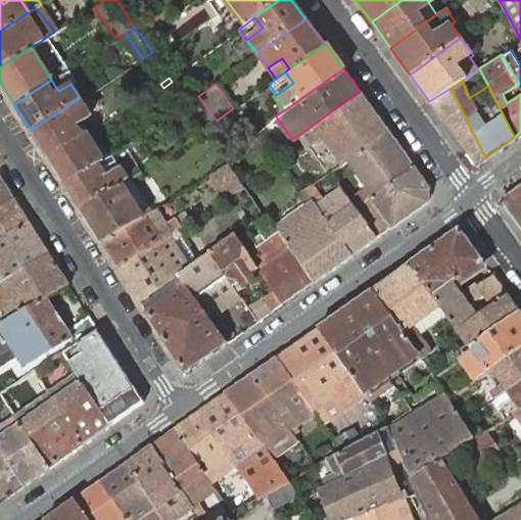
[(507,103),(520,94),(520,87),(519,84),(503,94),(507,103)]
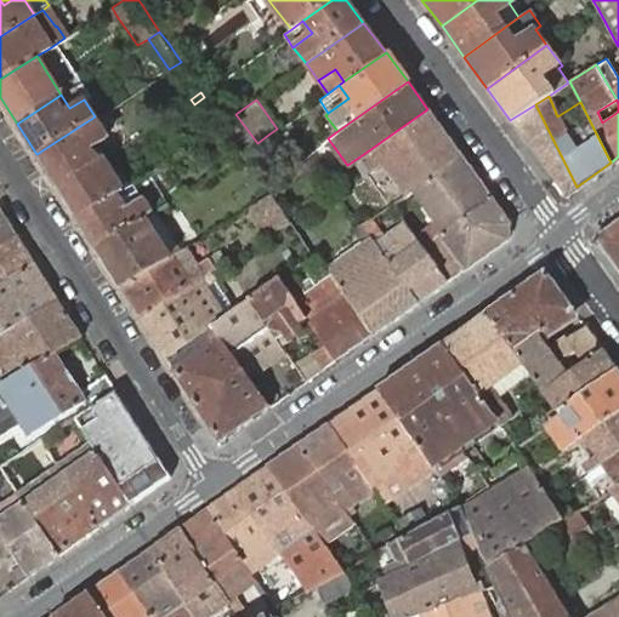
[(567,194),(577,187),(535,104),(510,120),(563,193),(567,194)]
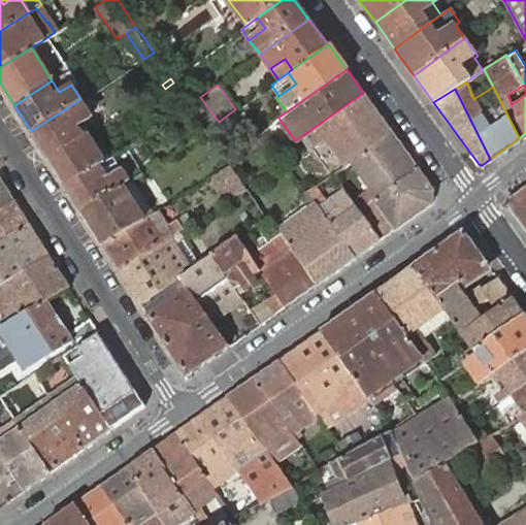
[(392,132),(363,93),(307,132),(315,142),(324,136),(330,131),(347,154),(340,158),(344,164),(353,158),(392,132)]
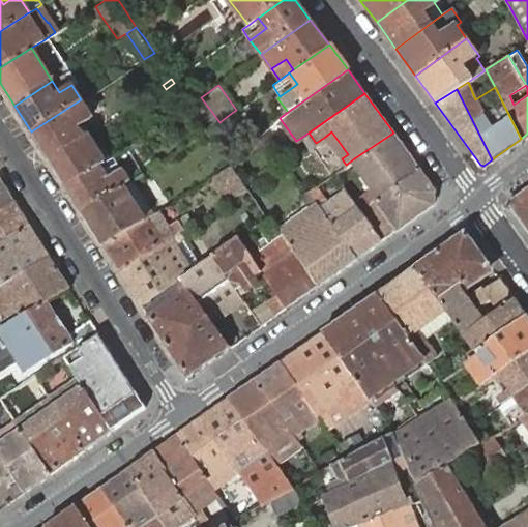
[(31,132),(48,158),(83,136),(76,124),(90,115),(81,99),(31,132)]
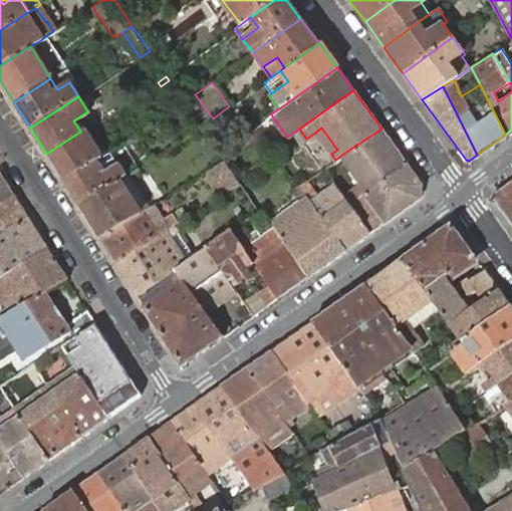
[(239,100),(229,106),(222,111),(213,118),(204,124),(219,147),(254,121),(239,100)]
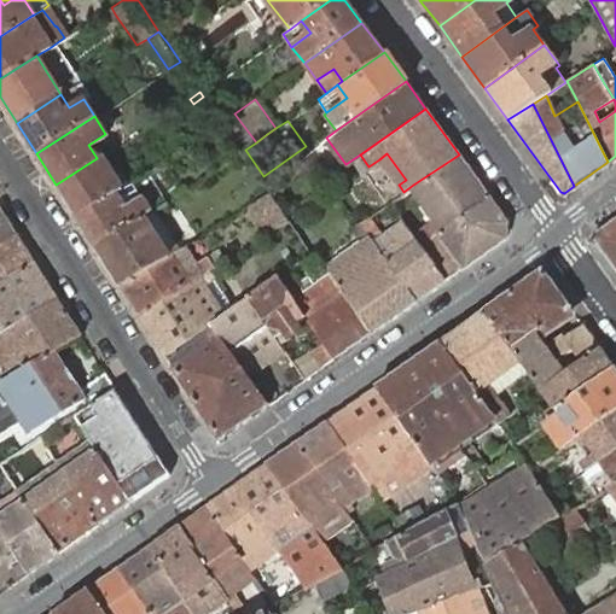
[(387,153),(379,159),(399,185),(406,180),(387,153)]
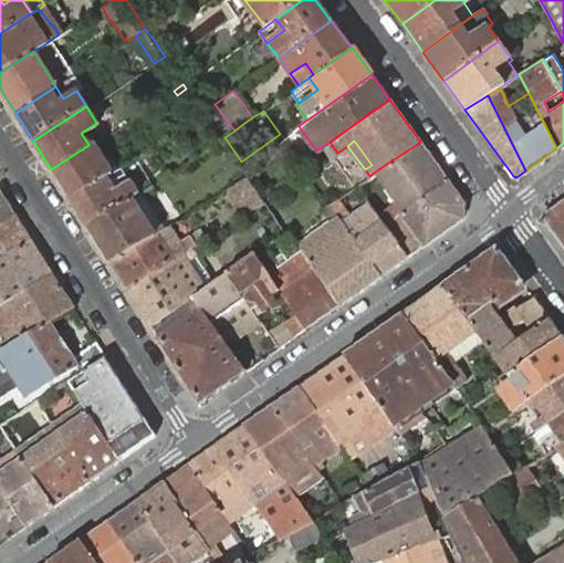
[(51,169),(70,198),(112,170),(93,142),(89,145),(51,169)]
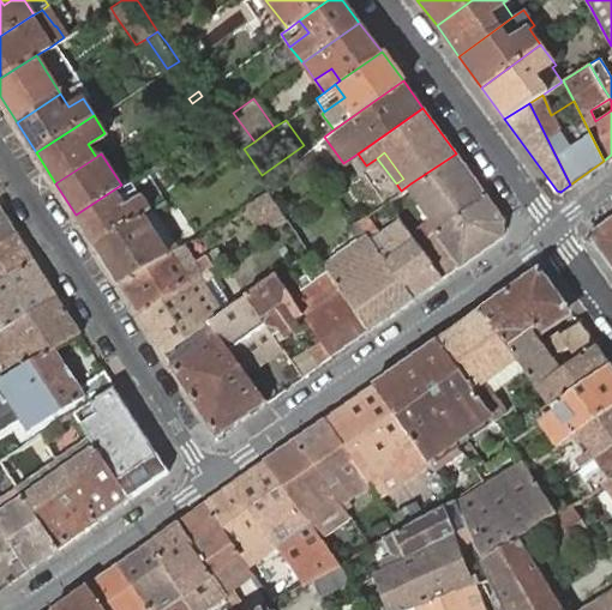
[(485,194),(456,153),(411,183),(433,216),(409,233),(418,243),(485,194)]
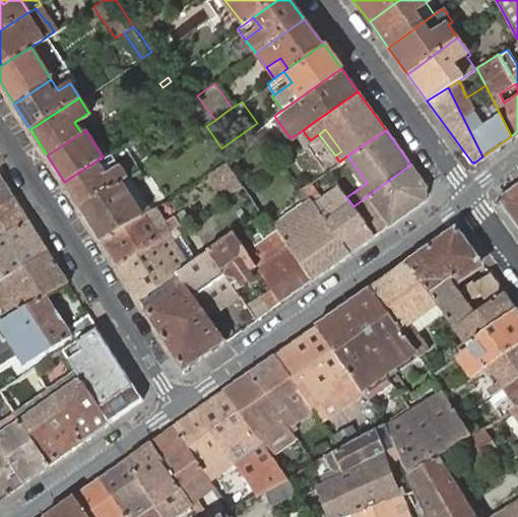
[(103,156),(64,182),(80,207),(119,182),(125,178),(129,175),(140,169),(123,143),(107,153),(103,156)]
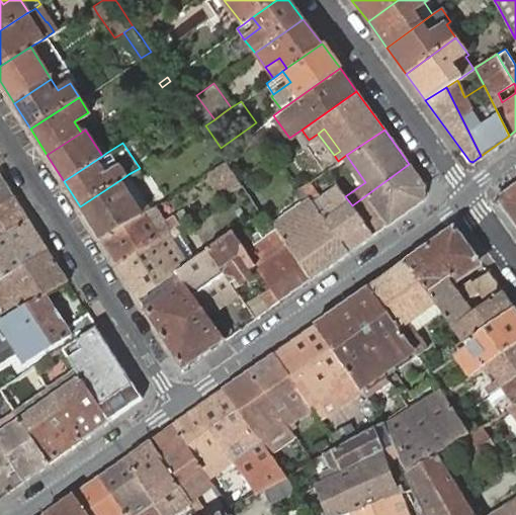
[(236,177),(224,161),(207,171),(224,194),(240,184),(236,177)]
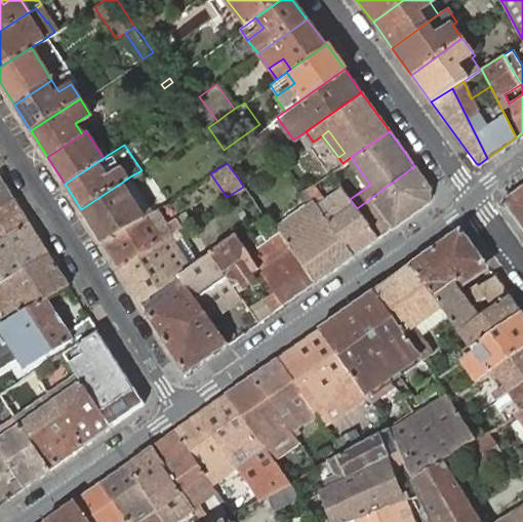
[(430,187),(414,166),(357,208),(376,236),(428,200),(430,187)]
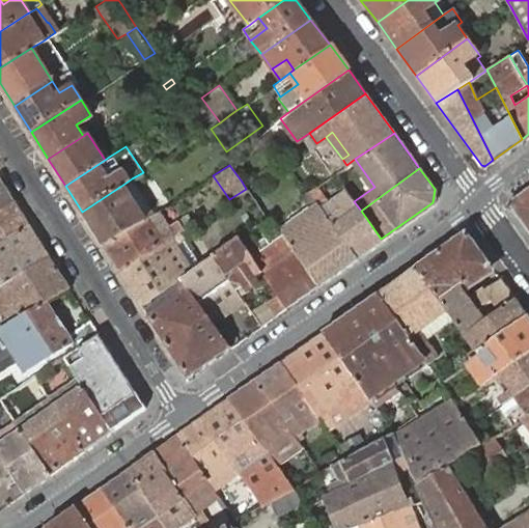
[(247,177),(242,182),(246,189),(265,219),(270,215),(247,177)]
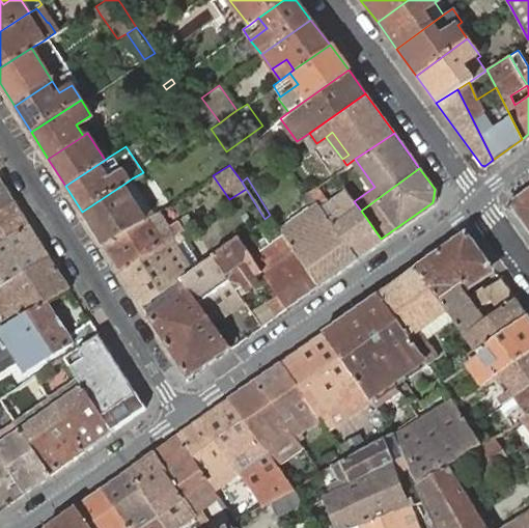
[(0,207),(14,199),(0,178),(0,207)]
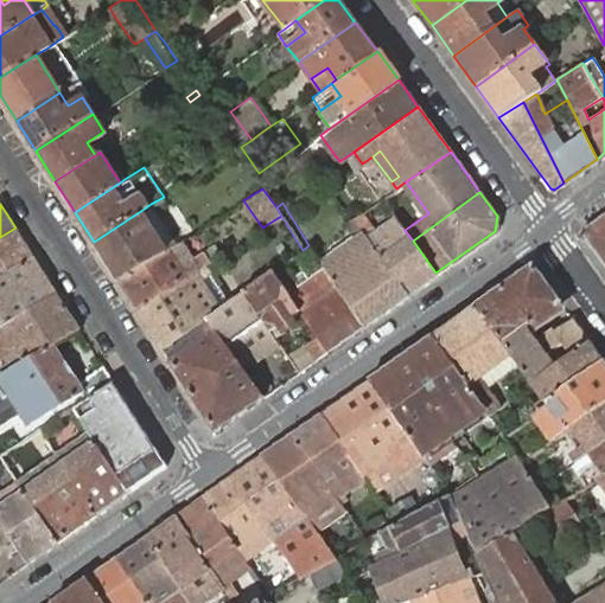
[(176,243),(151,204),(146,207),(139,212),(164,251),(176,243)]
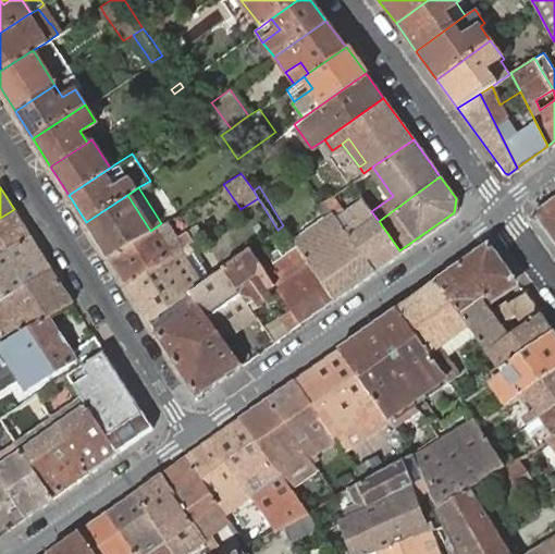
[(554,194),(532,210),(554,242),(554,194)]
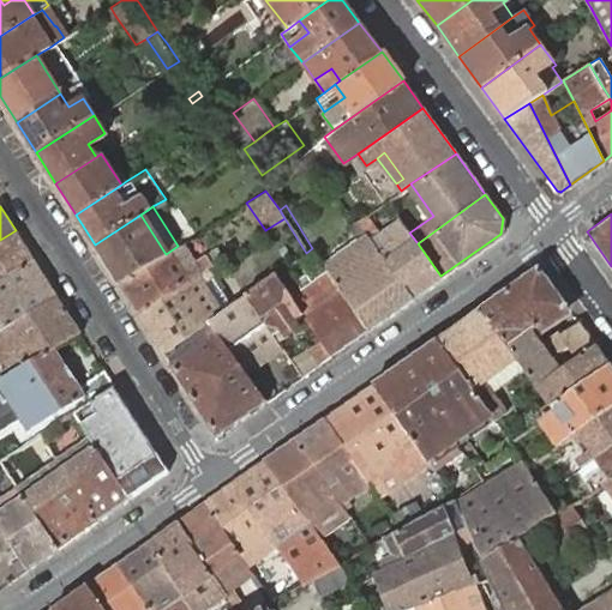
[(95,245),(119,283),(166,254),(141,215),(95,245)]
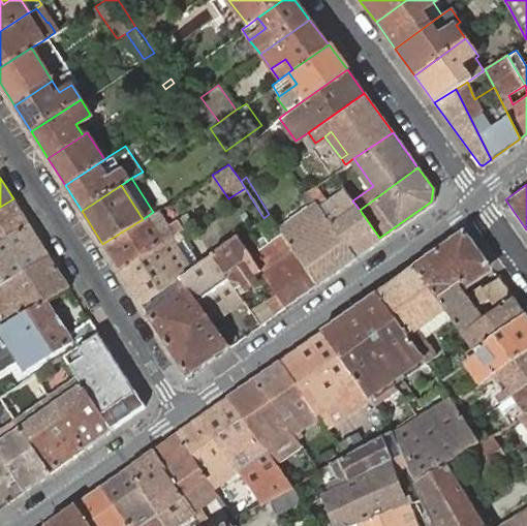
[(313,185),(306,190),(314,200),(354,255),(379,238),(360,210),(352,200),(343,188),(324,200),(313,185)]
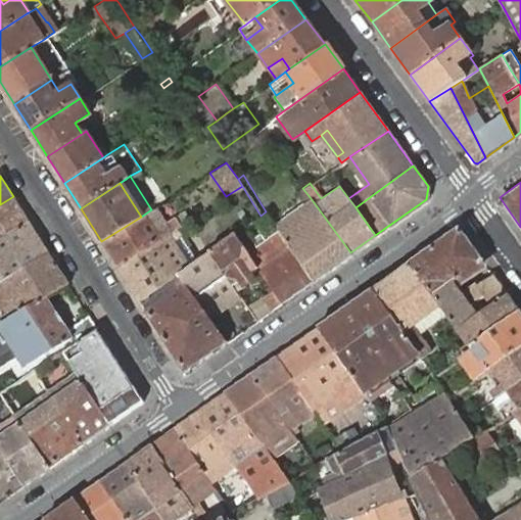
[(302,188),(301,187),(296,191),(300,197),(304,202),(311,198),(302,188)]
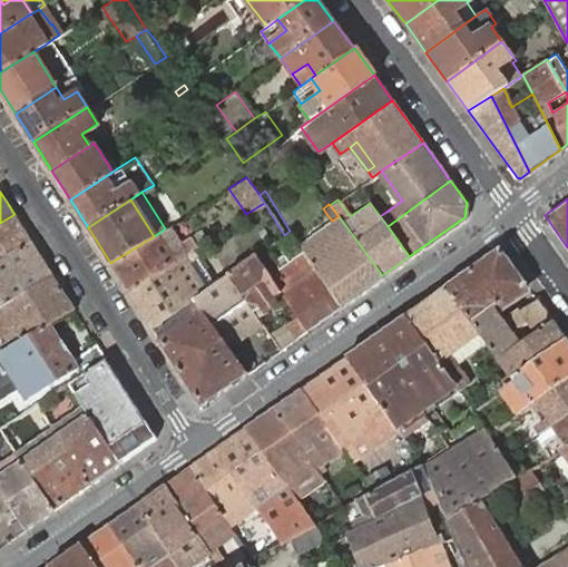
[(0,257),(30,241),(15,214),(0,223),(0,257)]
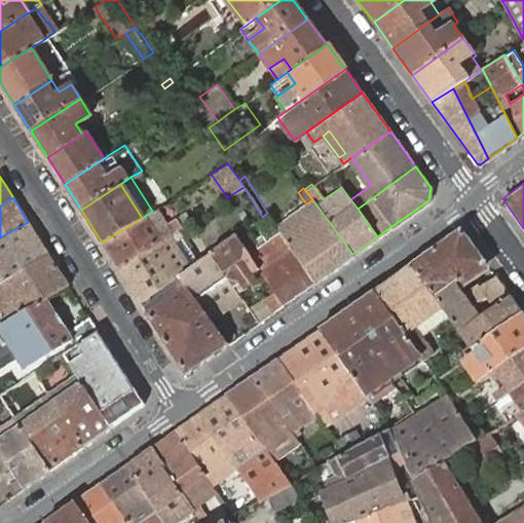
[(306,203),(302,198),(277,217),(281,222),(306,203)]
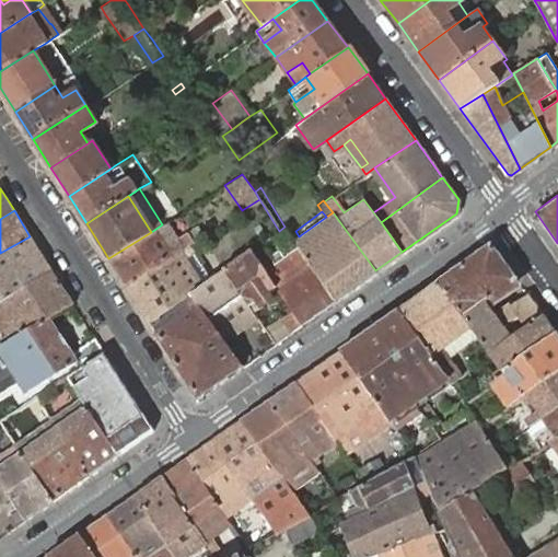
[(375,270),(333,212),(326,217),(299,236),(293,240),(299,247),(335,299),(375,270)]
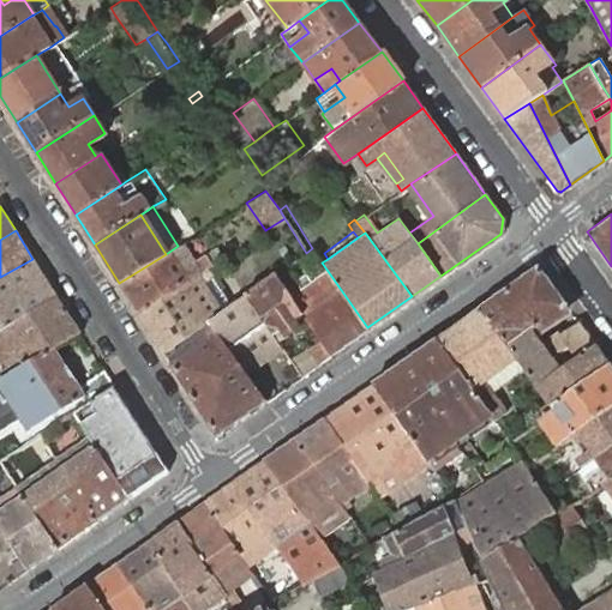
[(192,260),(205,253),(195,236),(181,245),(192,260)]
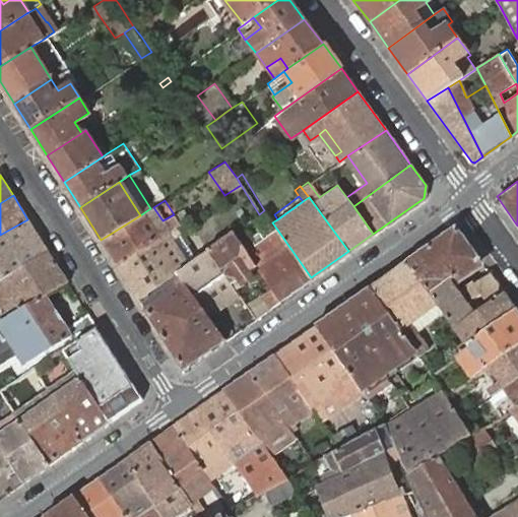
[(101,240),(116,264),(168,232),(175,227),(189,218),(183,209),(175,215),(174,214),(163,220),(153,207),(150,208),(140,215),(101,240)]
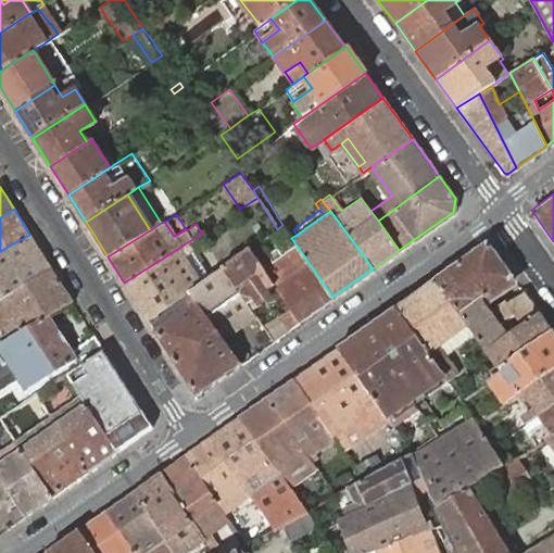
[(0,299),(51,267),(29,235),(0,251),(0,299)]
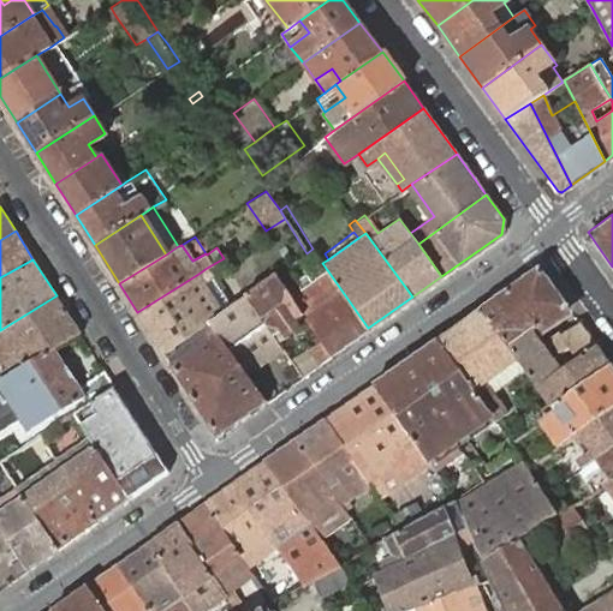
[(292,297),(328,271),(322,263),(286,288),(292,297)]
